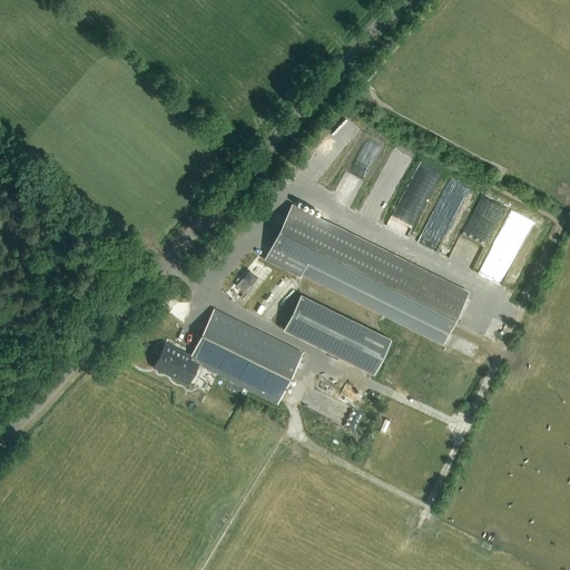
[(306,174),(322,184),(355,128),(340,118),(306,174)]
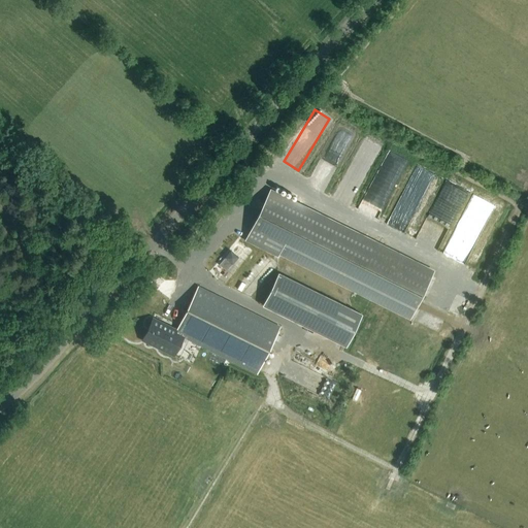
[(325,158),(337,165),(355,136),(341,129),(325,158)]
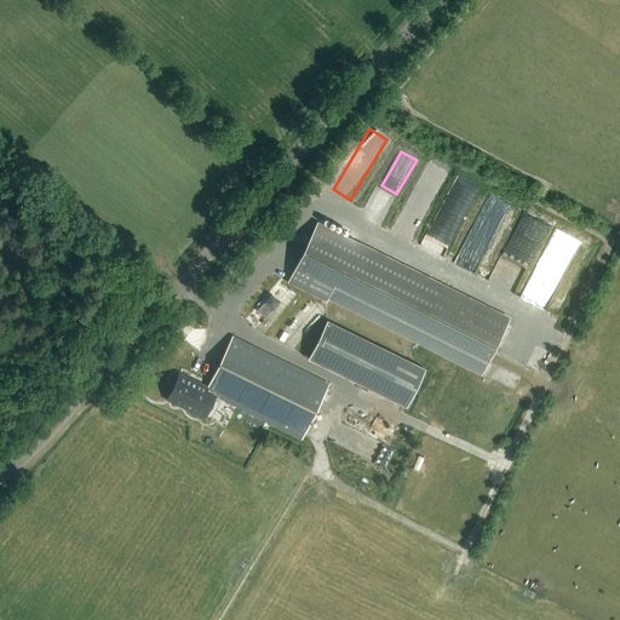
[(486,257),(511,204),(489,193),(471,233),(478,236),(476,240),(483,244),(480,251),(477,250),(476,252),(486,257)]
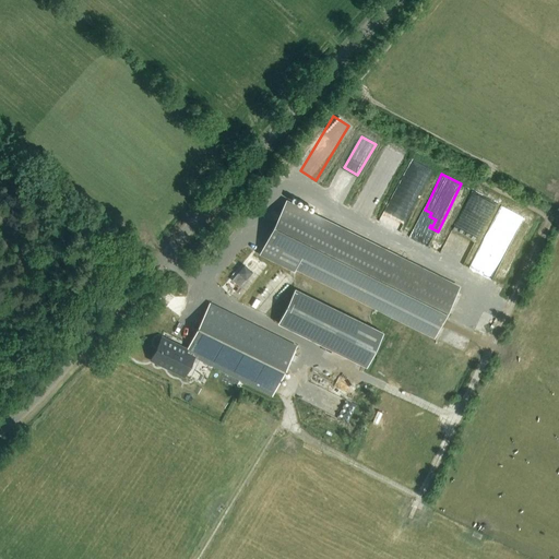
[(433,337),(459,287),(285,202),(259,254),(293,272),(295,269),(433,337)]
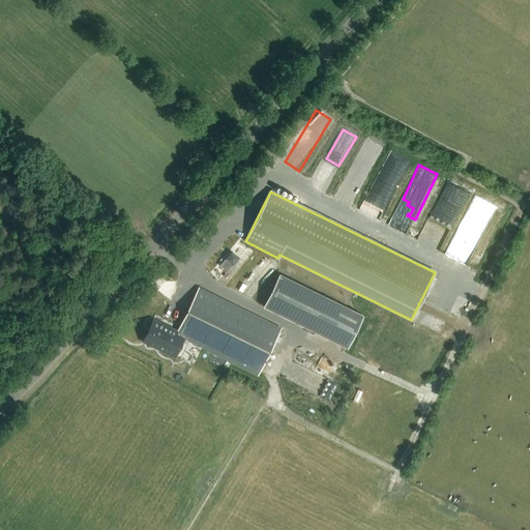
[(475,195),(471,202),(491,210),(494,203),(475,195)]
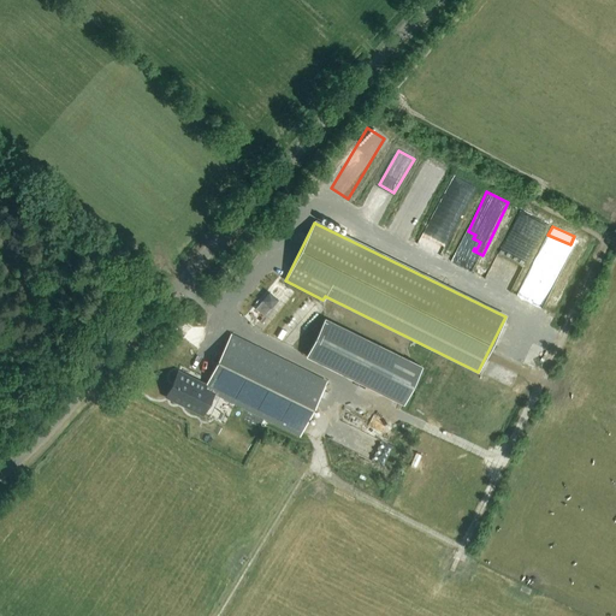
[(563,266),(543,306),(555,312),(576,272),(563,266)]
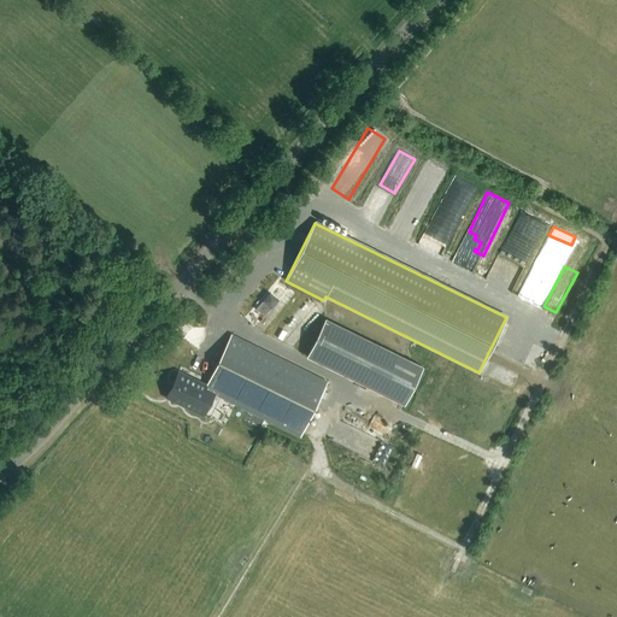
[(269,292),(262,300),(263,301),(270,309),(271,309),(278,300),(269,292)]
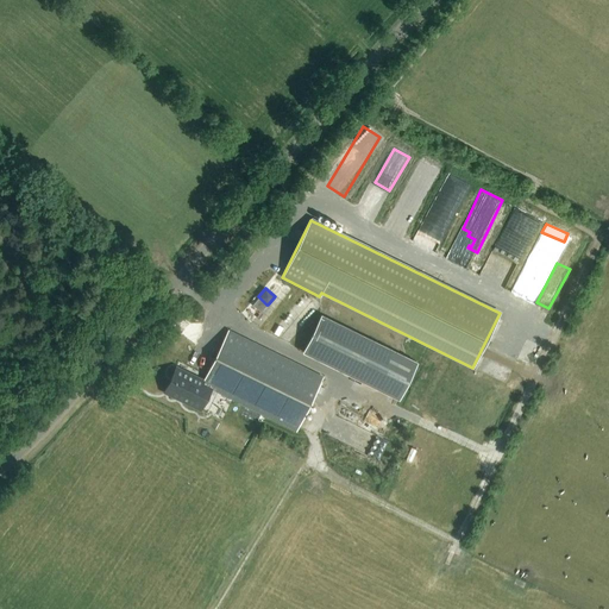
[(419,362),(322,314),(303,352),(400,400),(419,362)]
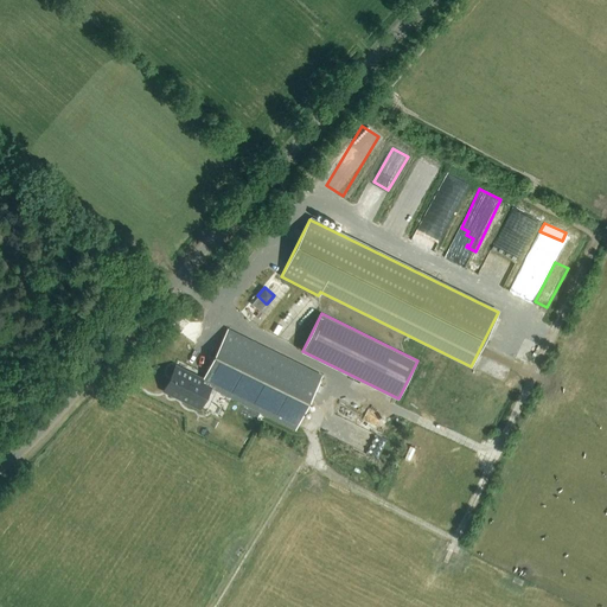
[(170,377),(173,378),(167,391),(180,398),(198,408),(209,387),(294,428),(320,376),(227,330),(203,378),(202,378),(200,382),(199,384),(193,382),(196,376),(176,366),(170,377)]
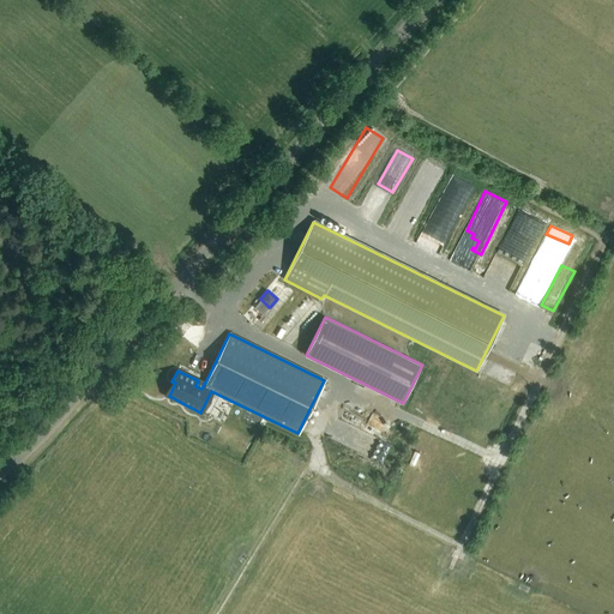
[(327,433),(336,437),(341,423),(332,420),(327,433)]
